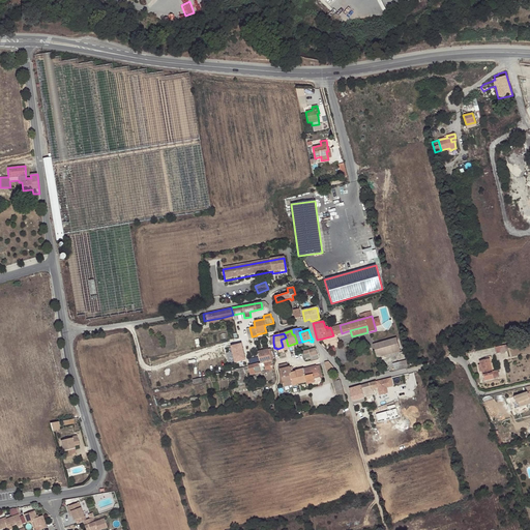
[(373,345),(373,347),(377,359),(378,359),(400,353),(399,351),(400,351),(396,337),(373,345)]
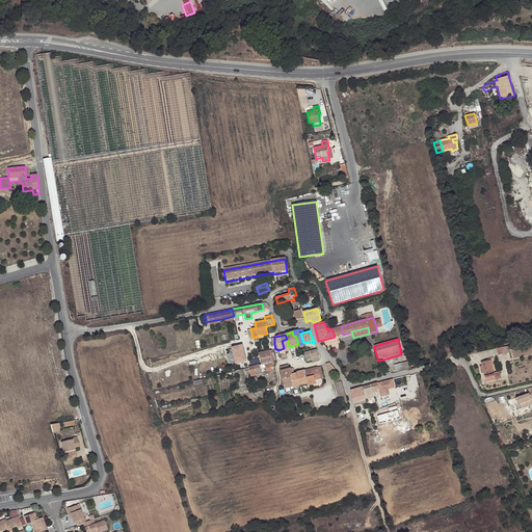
[(524,343),(505,346),(507,352),(510,352),(510,350),(524,347),(524,343)]
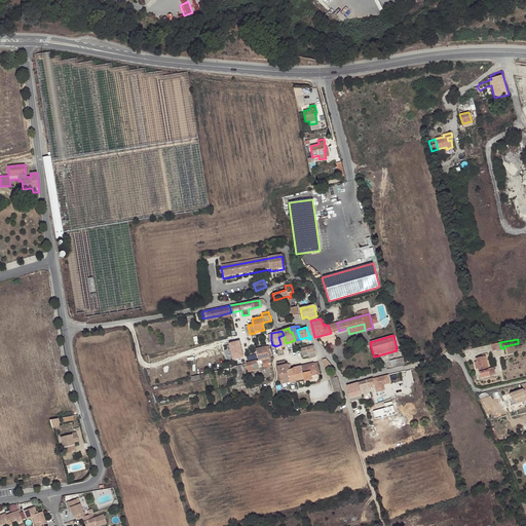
[(239,340),(228,343),(232,361),(243,358),(239,340)]
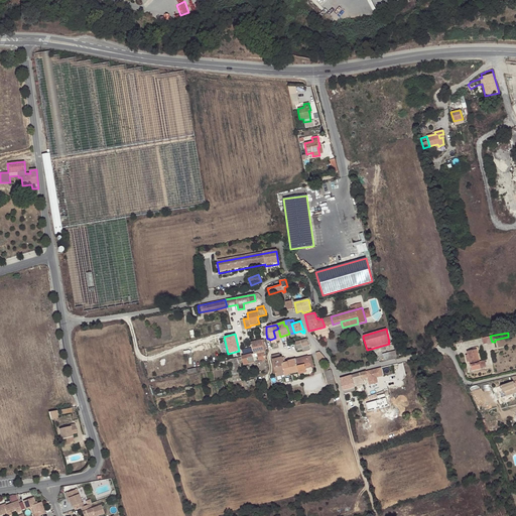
[(307,339),(300,341),(302,348),(302,351),(309,349),(308,346),(307,339)]
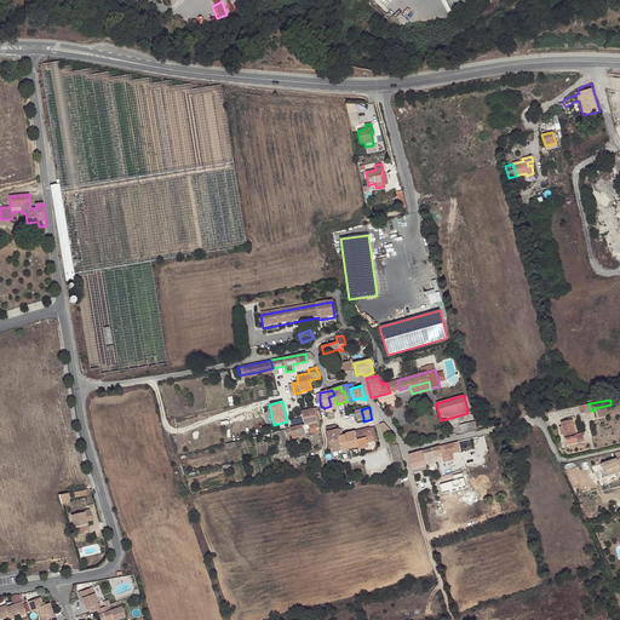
[(314,446),(320,445),(317,431),(320,431),(317,424),(314,409),(300,412),(304,425),(308,424),(309,429),(310,434),(311,434),(314,446)]
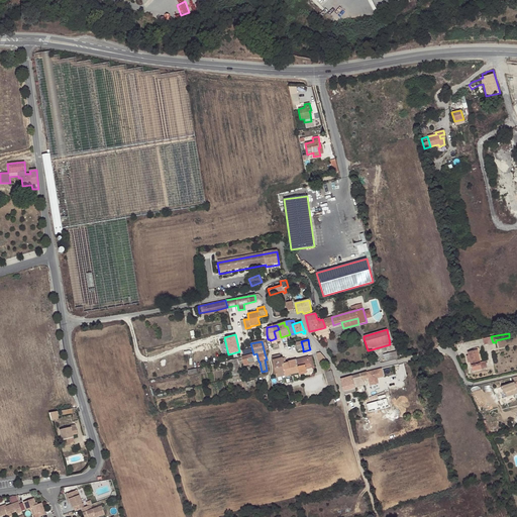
[(467,356),(468,360),(470,360),(471,363),(473,372),(482,369),(480,364),(481,364),(478,349),(468,351),(469,355),(467,356)]
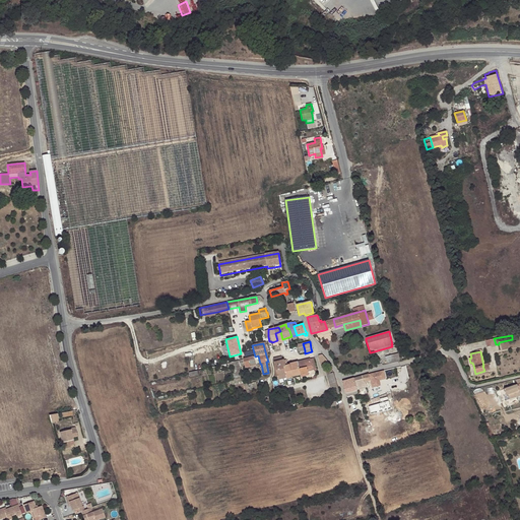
[(387,363),(400,360),(398,353),(385,356),(387,363)]
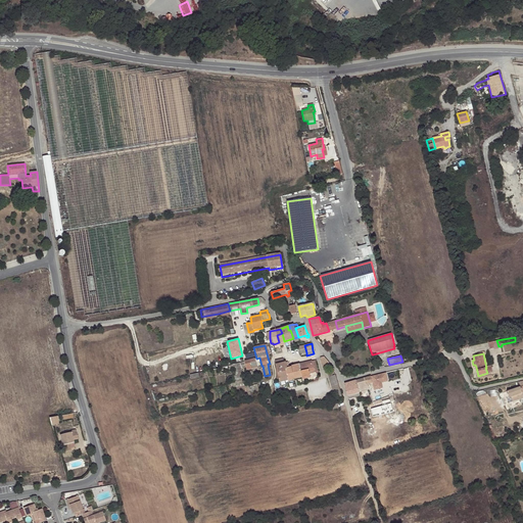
[(324,357),(320,358),(320,360),(323,368),(330,366),(328,362),(324,357)]
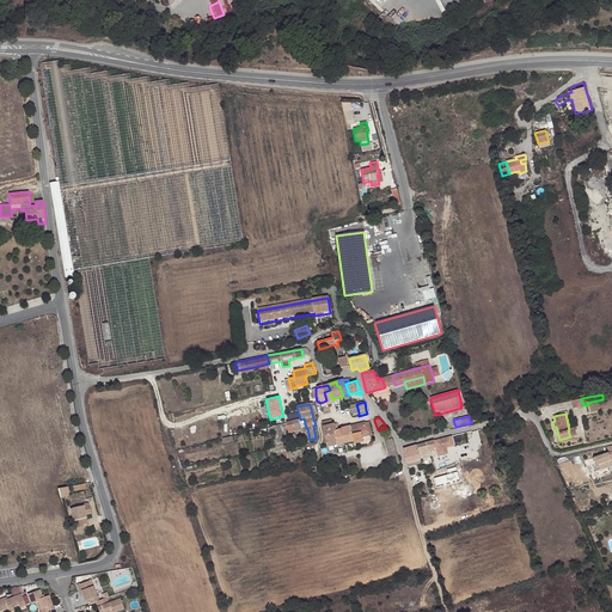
[(369,422),(350,426),(354,440),(362,439),(362,436),(361,434),(371,432),(369,422)]
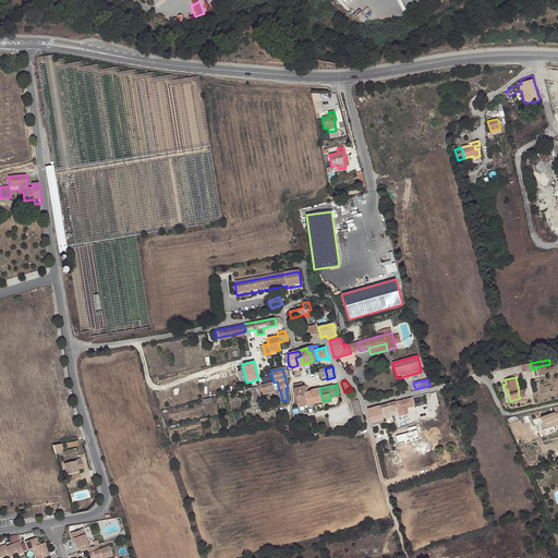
[(294,389),(298,408),(306,405),(315,403),(315,405),(317,405),(317,403),(323,401),(319,388),(311,390),(311,391),(306,392),(305,386),(303,387),(294,389)]
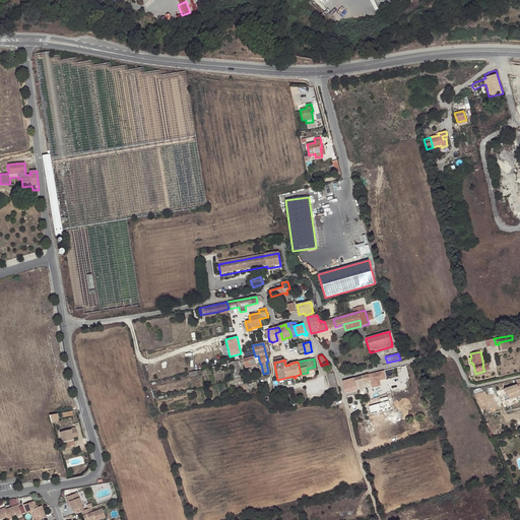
[(231,363),(234,381),(240,379),(239,371),(237,371),(235,362),(231,363)]
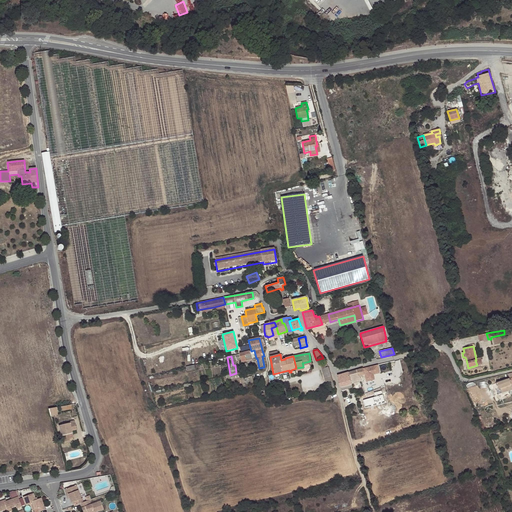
[(379,372),(377,364),(363,368),(365,374),(365,376),(366,382),(373,380),(371,376),(372,374),(373,374),(379,372)]
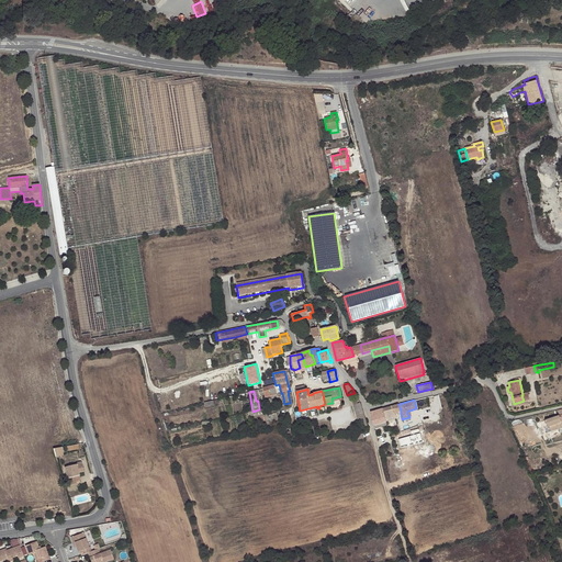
[(352,405),(356,416),(363,414),(360,403),(352,405)]
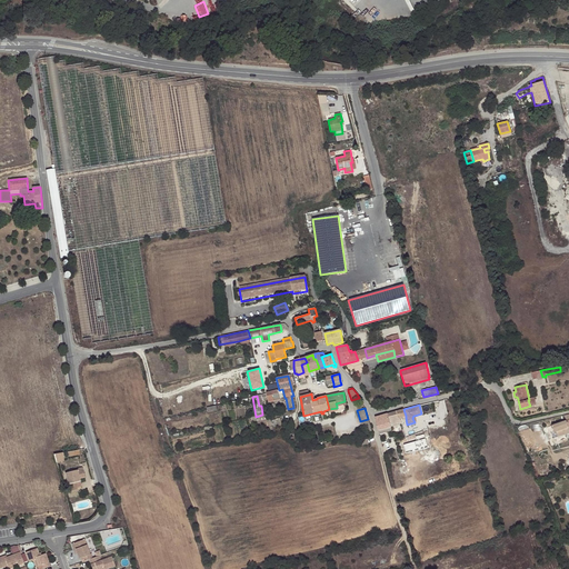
[(403,409),(375,418),(379,433),(391,430),(390,426),(389,419),(395,417),(397,425),(401,423),(400,419),(400,418),(406,416),(403,409)]
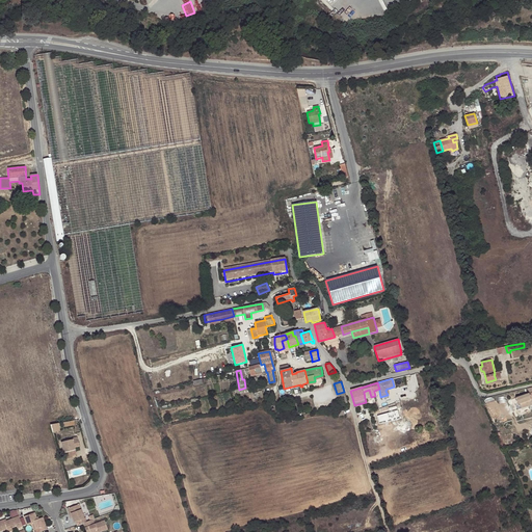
[(531,387),(528,388),(530,394),(515,399),(517,404),(515,405),(516,410),(523,408),(528,406),(531,404),(531,402),(531,398),(531,397),(531,387)]
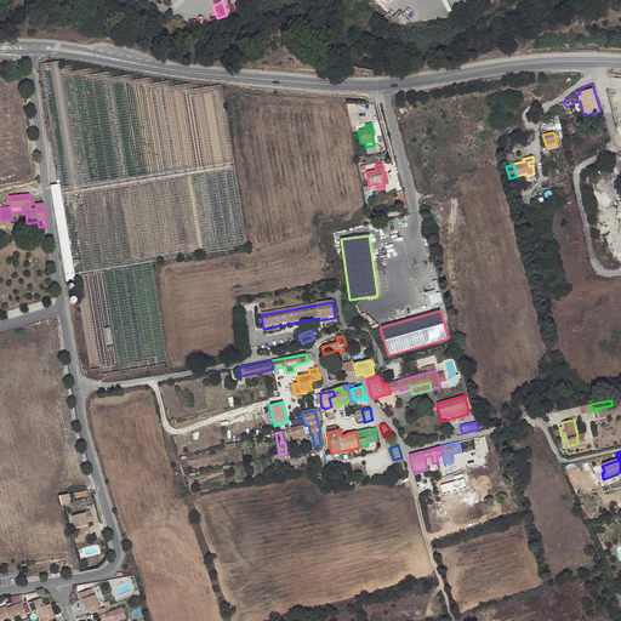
[(393,460),(397,473),(405,471),(402,457),(393,460)]
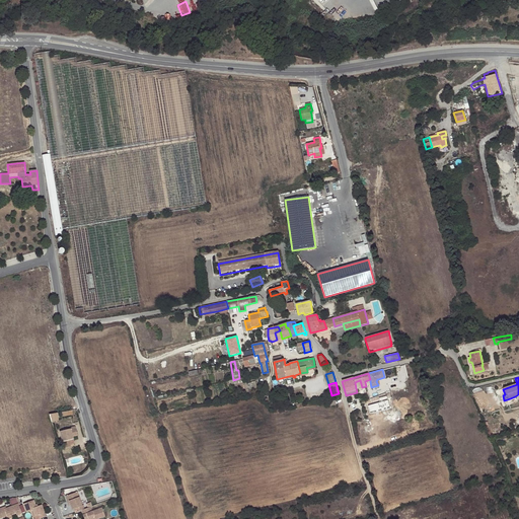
[(378,402),(376,397),(368,401),(370,405),(378,402)]
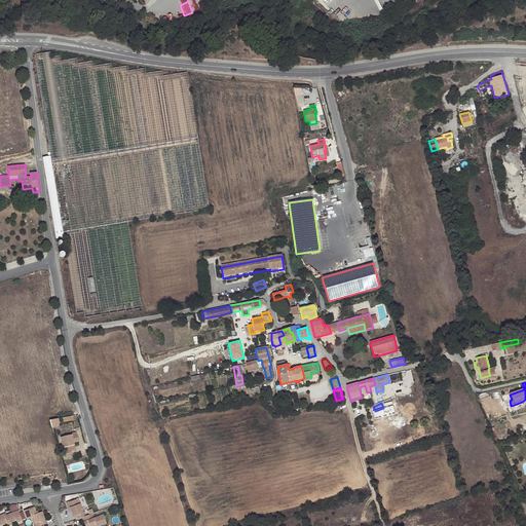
[(49,419),(51,427),(60,426),(58,418),(49,419)]
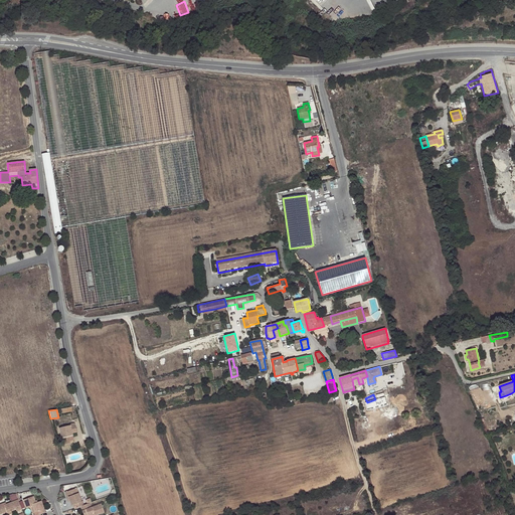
[(74,440),(73,437),(72,433),(76,432),(74,422),(69,423),(69,425),(59,428),(63,445),(70,443),(69,441),(74,440)]
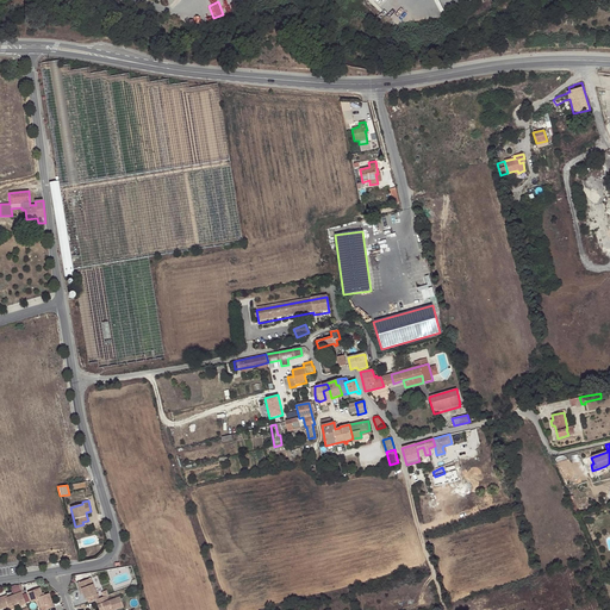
[(86,599),(87,604),(94,601),(99,599),(98,595),(95,596),(89,580),(76,584),(79,591),(81,591),(82,596),(85,601),(86,599)]
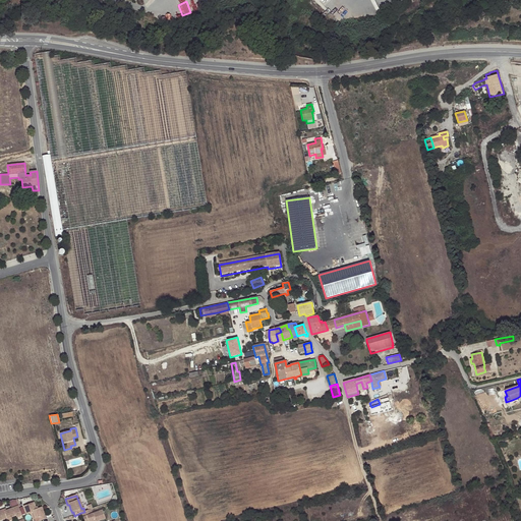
[(40,520),(46,519),(42,507),(37,509),(37,507),(35,508),(34,503),(23,506),(26,515),(31,513),(33,512),(36,519),(38,518),(40,520)]
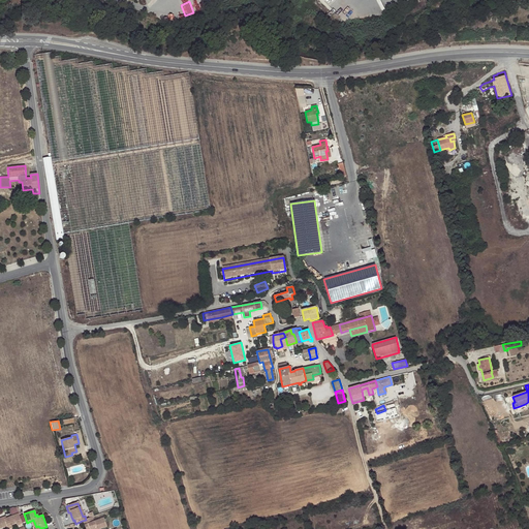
[(22,523),(18,514),(6,518),(4,519),(3,517),(0,518),(0,528),(6,526),(7,527),(11,526),(11,525),(16,524),(17,526),(22,523)]
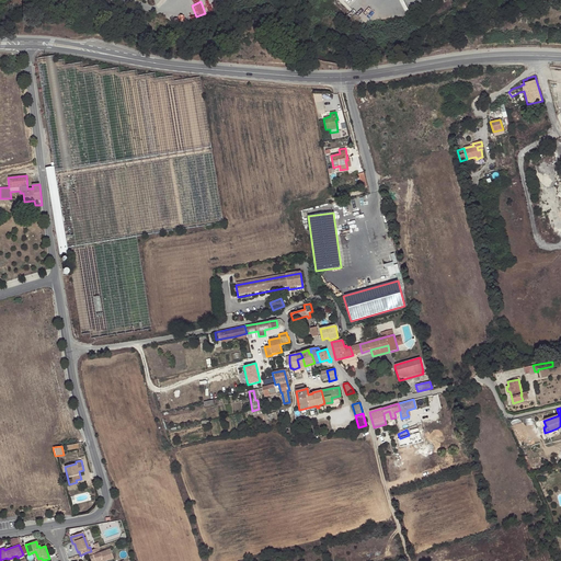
[(104,560),(102,552),(100,553),(98,549),(91,551),(87,552),(90,560),(104,560)]
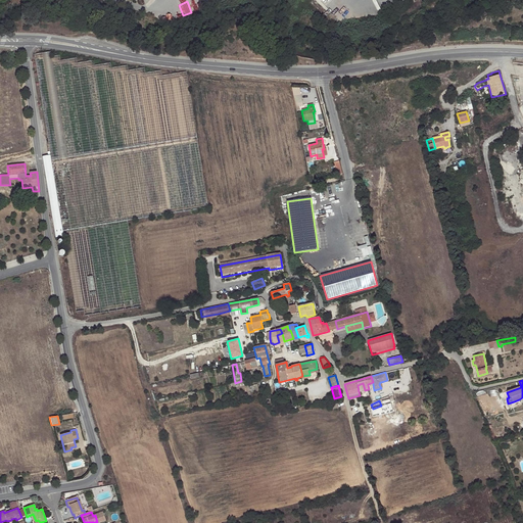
[(95,515),(97,522),(101,522),(105,521),(102,513),(95,515)]
